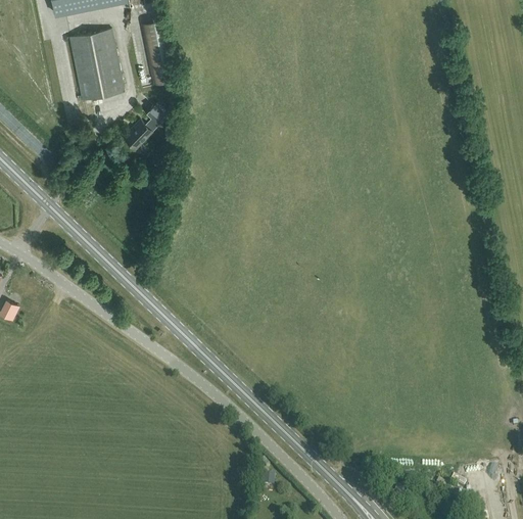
[(128,3),(127,0),(52,0),(56,17),(128,3)]
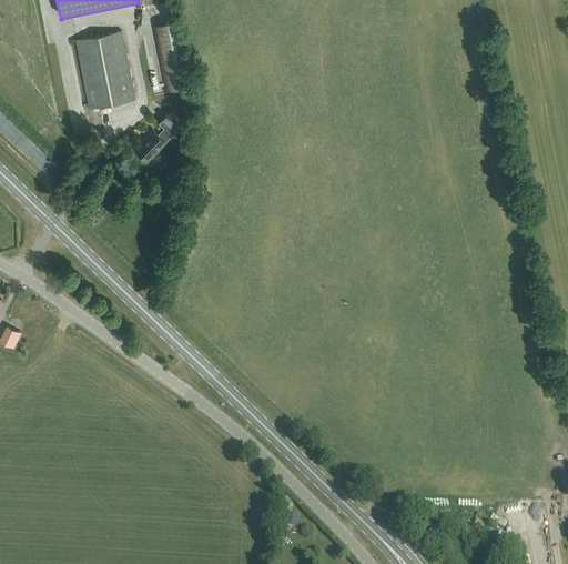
[(190,91),(175,23),(152,28),(165,96),(190,91)]
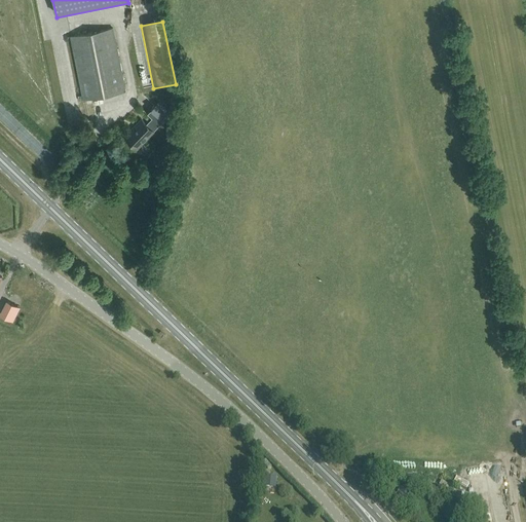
[(125,95),(112,31),(71,39),(83,103),(125,95)]
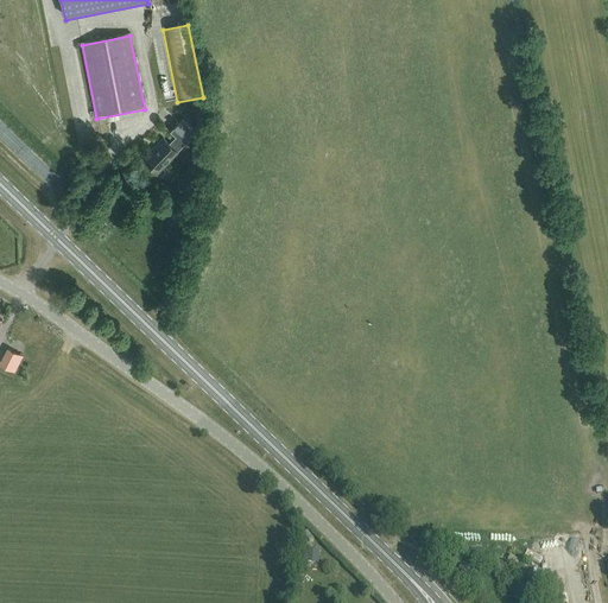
[(160,37),(153,39),(159,58),(166,56),(160,37)]
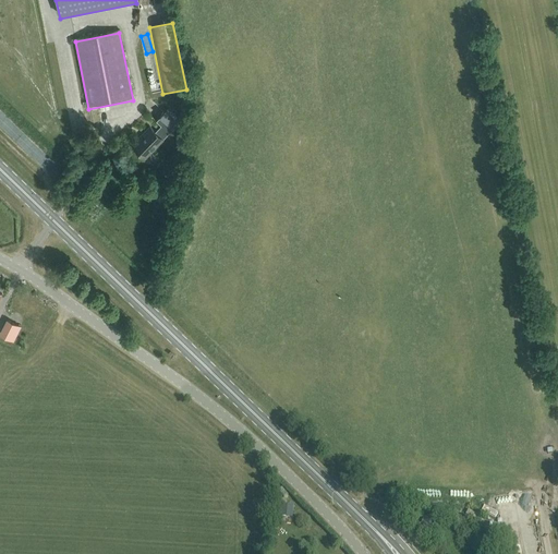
[(144,161),(176,129),(164,117),(156,124),(160,129),(157,132),(152,128),(142,139),(143,139),(132,151),(144,161)]
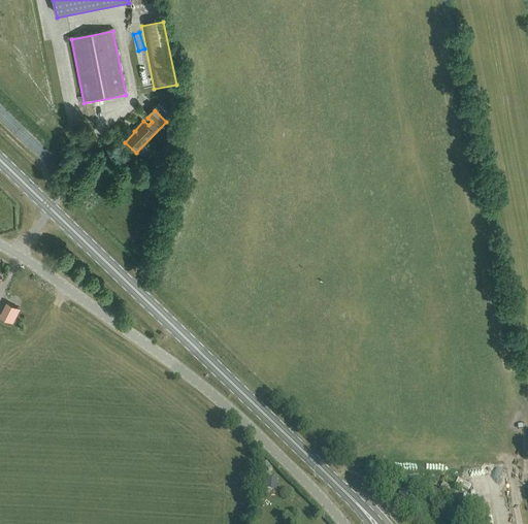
[(7,307),(0,320),(11,326),(18,314),(7,307)]
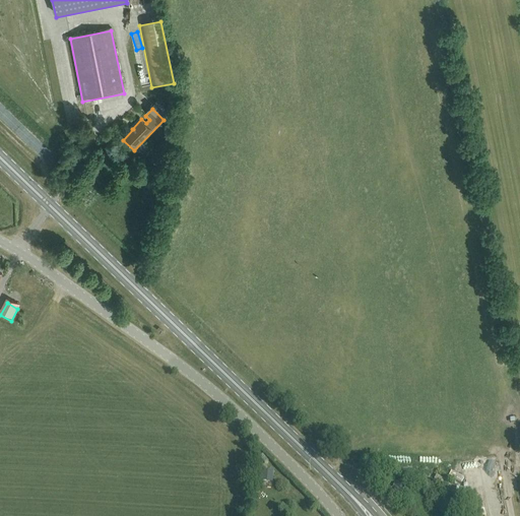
[(485,469),(468,472),(469,478),(486,475),(485,469)]
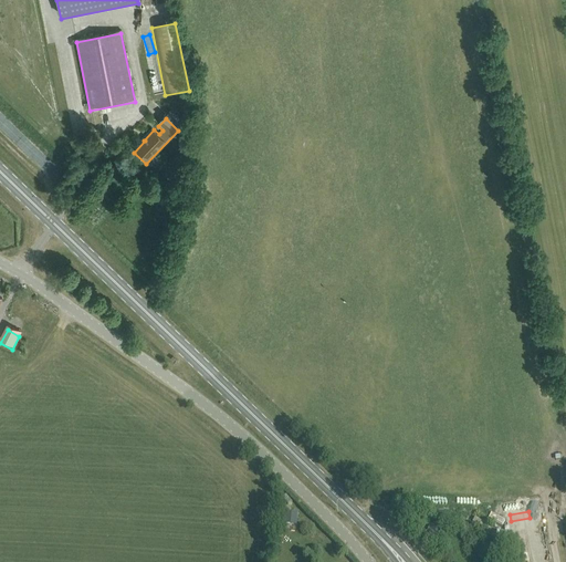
[(285,516),(284,528),(295,529),(296,517),(285,516)]
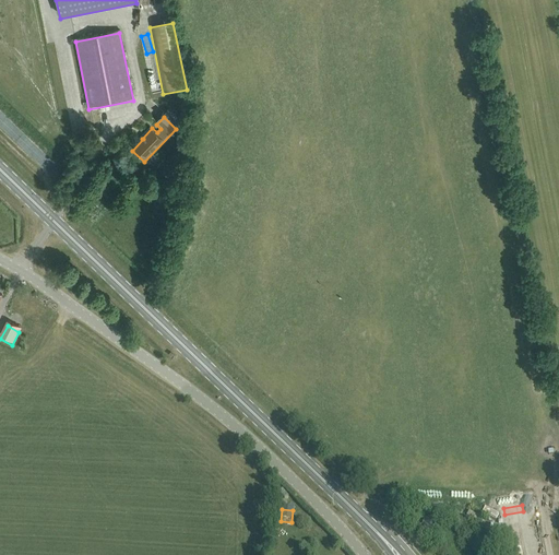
[(425,521),(420,532),(431,536),(436,527),(425,521)]
